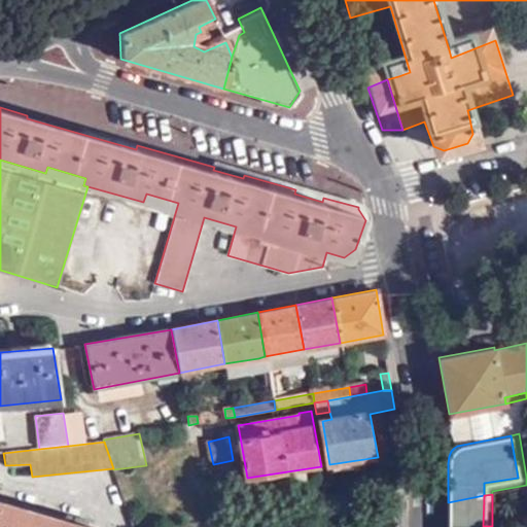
[(448,502),(447,526),(483,526),(484,495),(448,502)]
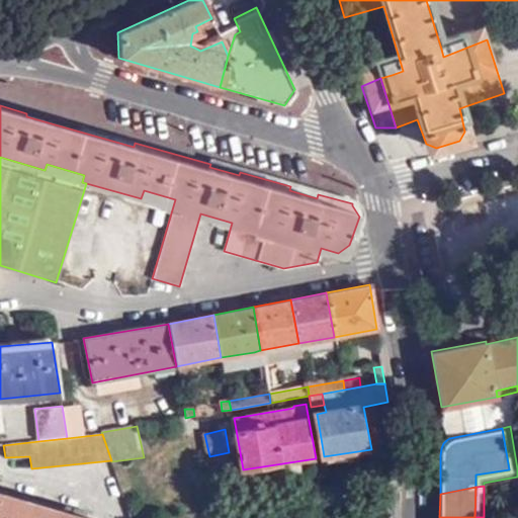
[(88,517),(86,517),(86,512),(74,508),(72,514),(0,493),(0,517),(88,517)]
